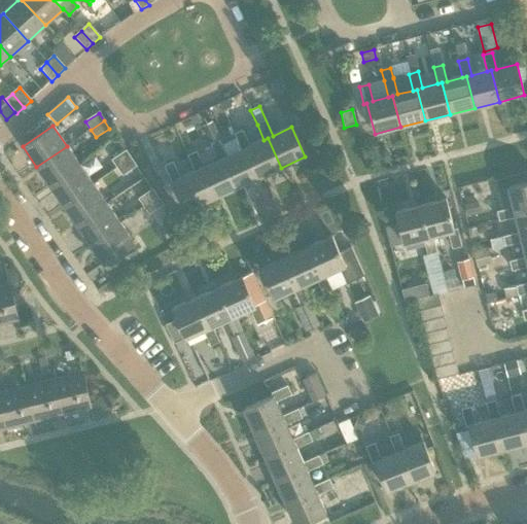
[(268,138),(264,140),(249,146),(242,131),(234,135),(241,150),(244,148),(257,178),(281,168),(268,138)]
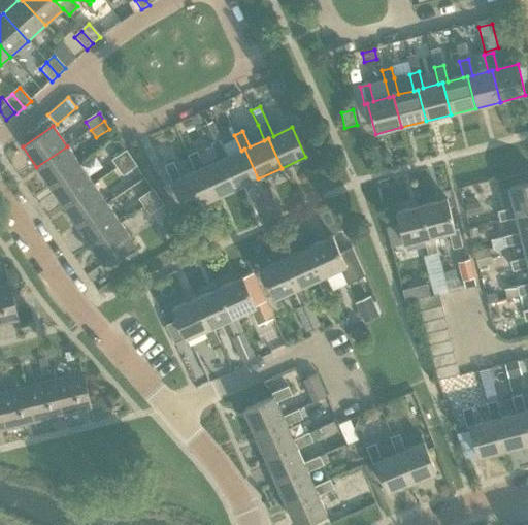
[(235,189),(258,178),(244,149),(241,151),(227,158),(220,142),(211,145),(218,161),(222,160),(235,189)]
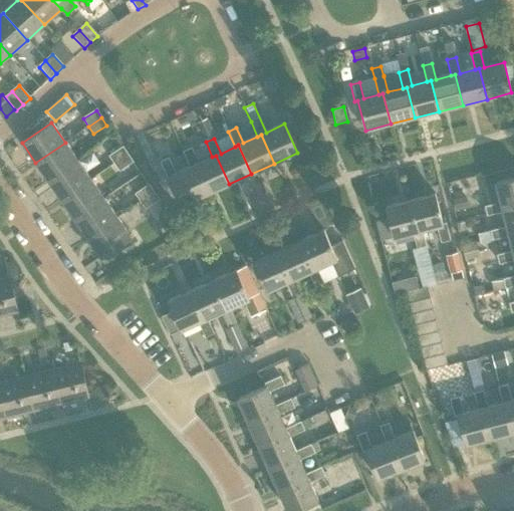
[(48,182),(78,161),(65,143),(35,163),(48,182)]
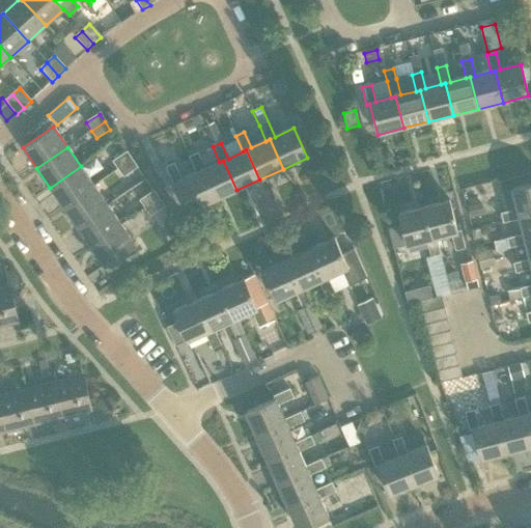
[(117,170),(132,161),(127,153),(112,162),(117,170)]
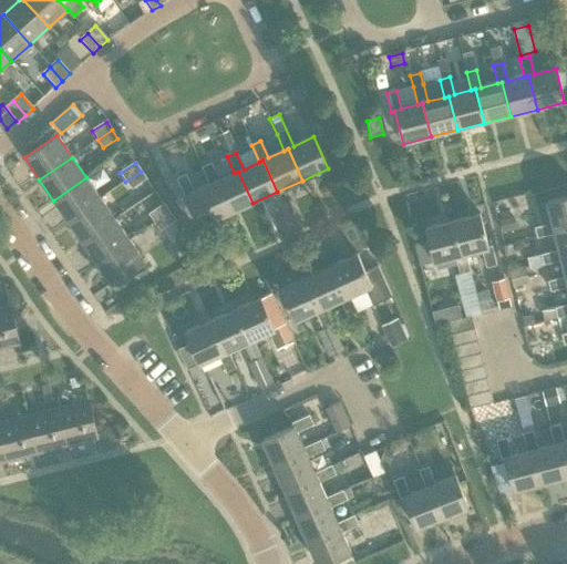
[(238,172),(234,173),(218,181),(210,164),(202,168),(209,185),(213,183),(227,215),(253,203),(238,172)]
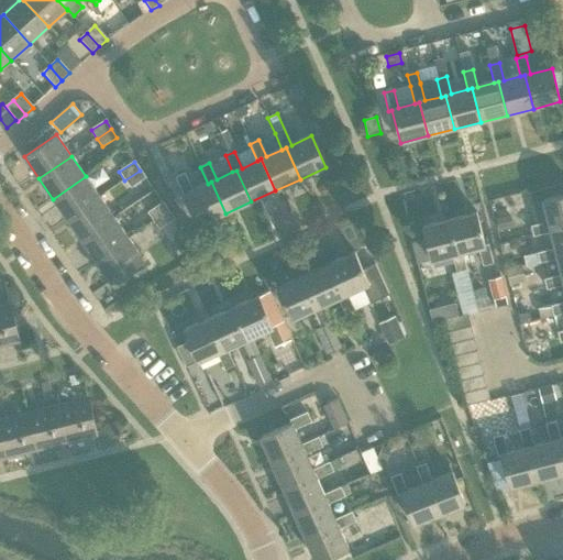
[(140,171),(124,180),(130,189),(145,179),(140,171)]
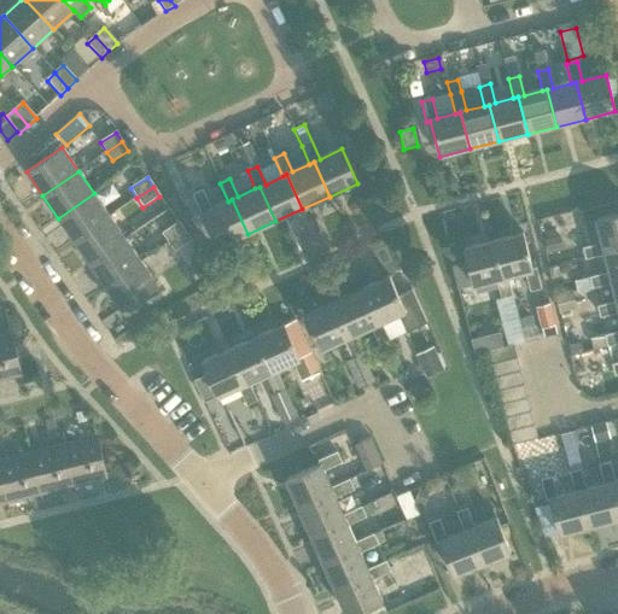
[(220,246),(248,234),(232,199),(228,202),(211,209),(203,191),(192,196),(202,215),(205,214),(220,246)]
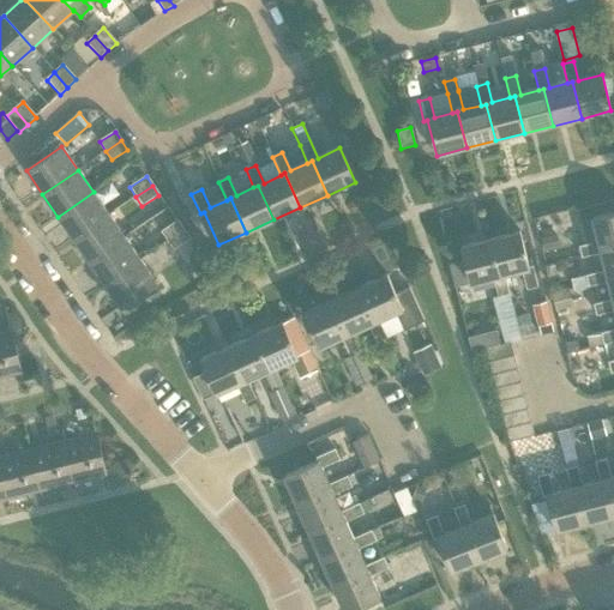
[(73,239),(109,215),(94,192),(58,217),(73,239)]
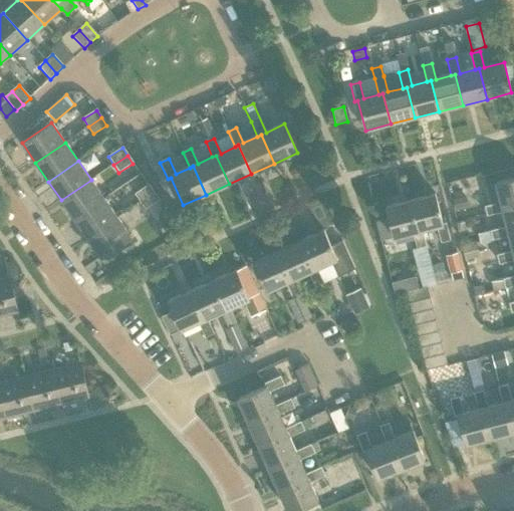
[(487,217),(503,213),(502,209),(513,205),(513,179),(495,184),(500,203),(484,208),(487,217)]
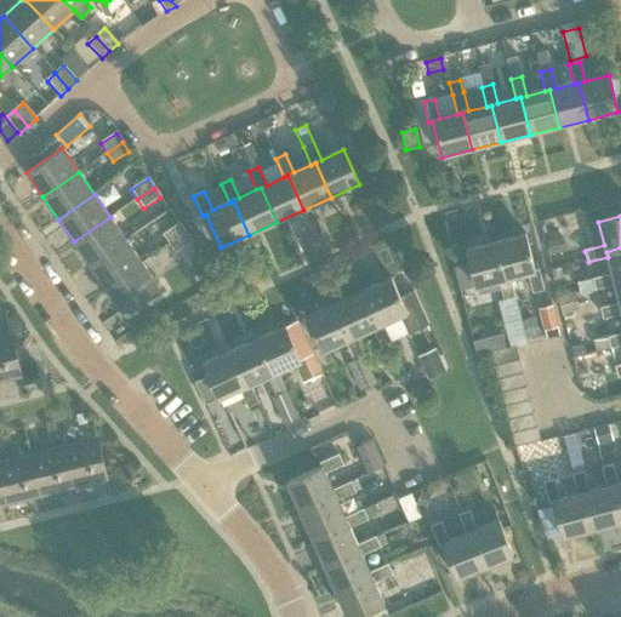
[(90,264),(126,240),(110,217),(74,241),(90,264)]
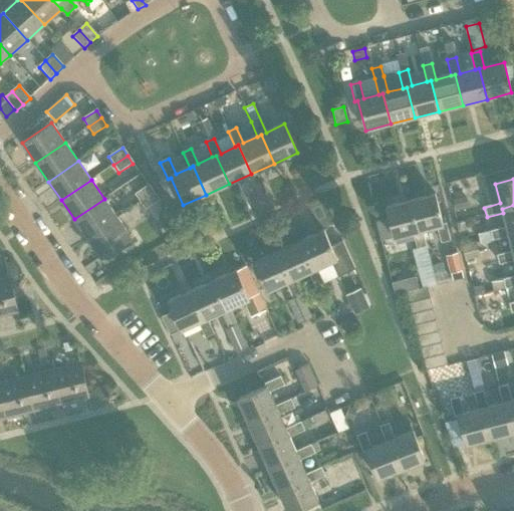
[(140,202),(154,193),(149,185),(135,195),(140,202)]
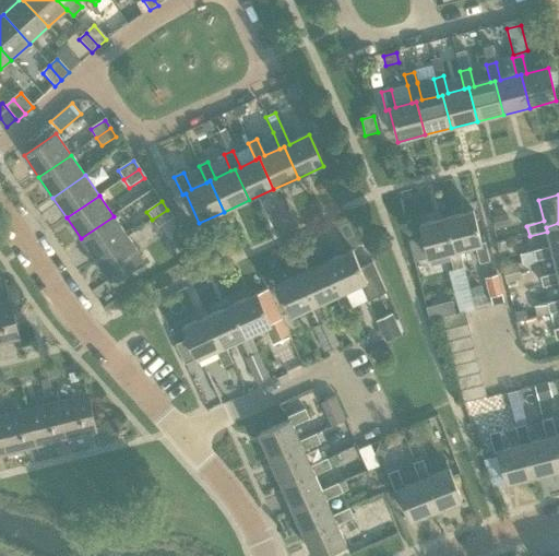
[(167,210),(152,220),(158,228),(174,219),(167,210)]
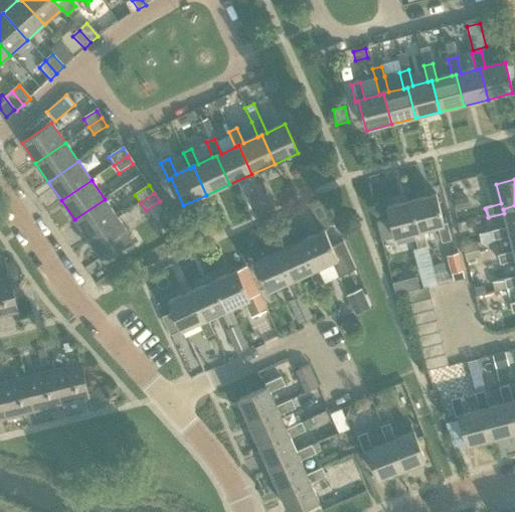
[(418,232),(422,231),(438,227),(442,243),(451,241),(447,224),(444,225),(436,195),(410,202),(418,232)]
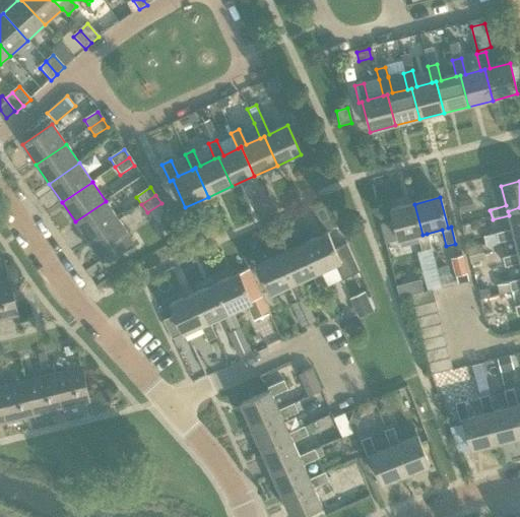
[(469,198),(456,201),(459,214),(471,212),(469,198)]
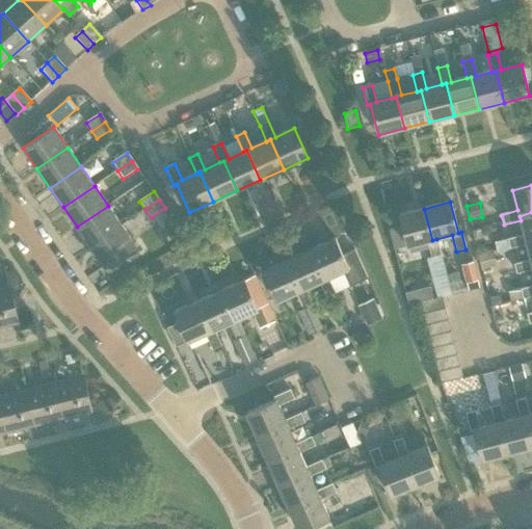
[(91,246),(122,226),(108,206),(77,227),(91,246)]
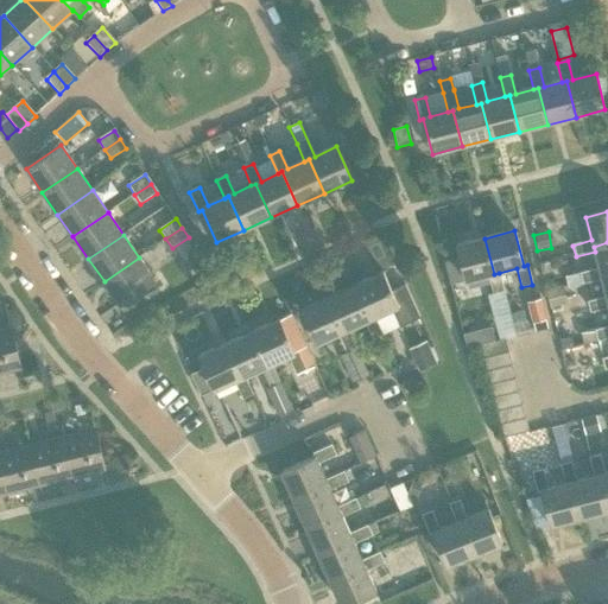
[(504,292),(499,273),(494,274),(485,239),(456,246),(466,281),(488,275),(493,294),(504,292)]
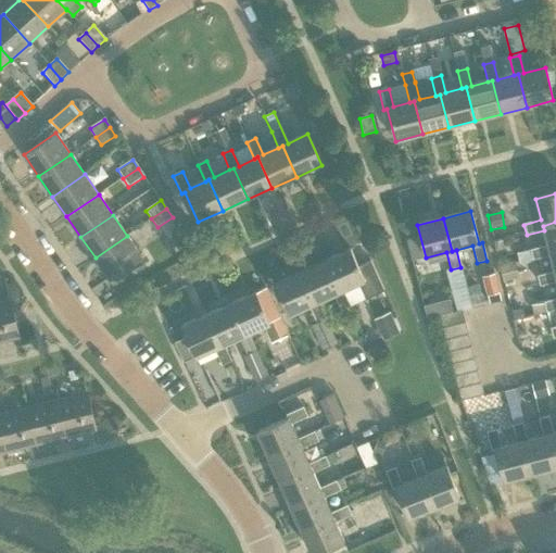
[(555,222),(543,226),(544,230),(548,247),(517,254),(520,264),(533,261),(551,256),(550,252),(555,250),(555,222)]
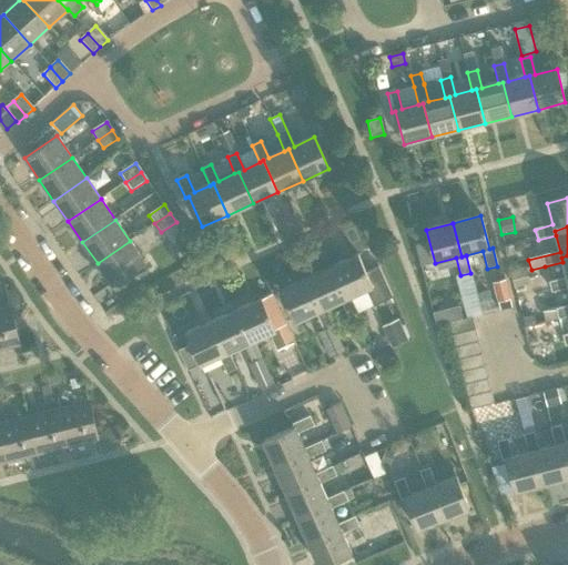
[(144,262),(130,241),(98,263),(112,284),(144,262)]
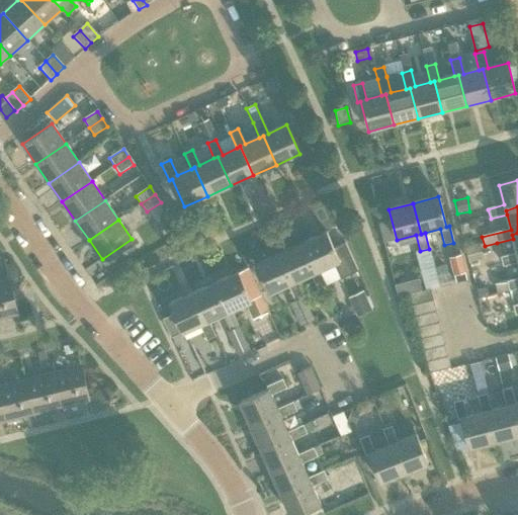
[(316,273),(319,271),(333,265),(340,279),(349,276),(341,260),(339,261),(326,233),(303,244),(316,273)]
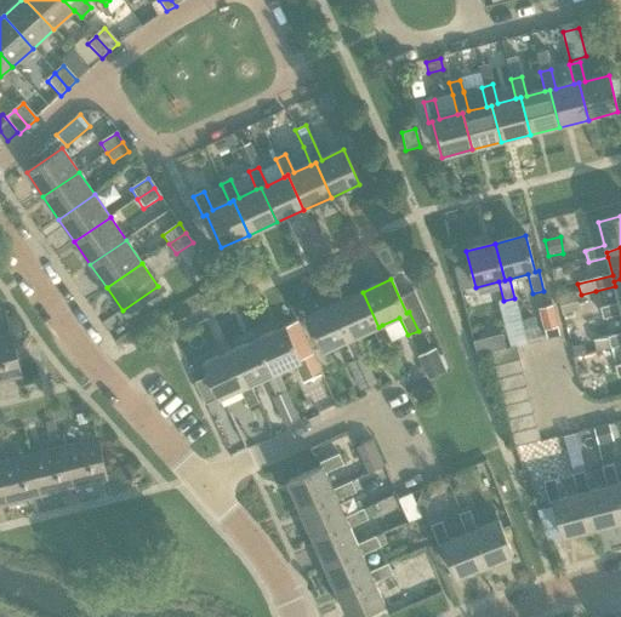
[(603,320),(620,314),(620,310),(620,309),(620,279),(614,281),(615,286),(620,304),(600,309),(603,320)]
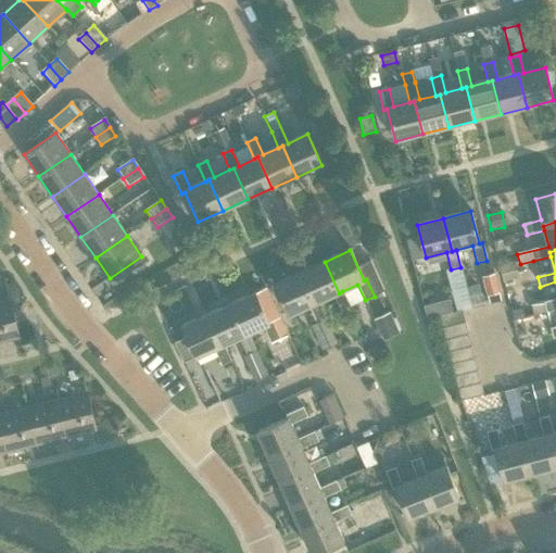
[(350,308),(342,291),(339,293),(325,262),(300,273),(314,304),(318,302),(333,296),(341,312),(350,308)]
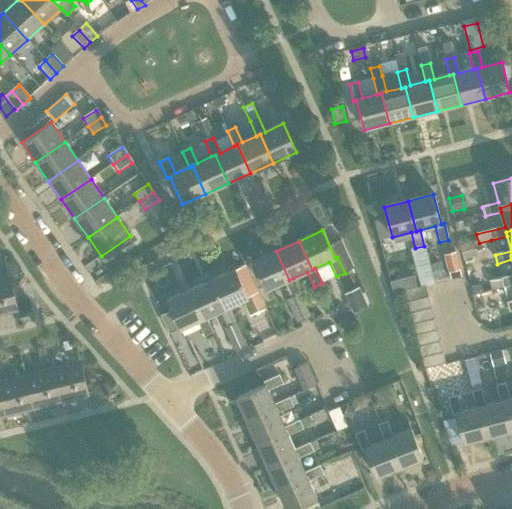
[(478,257),(475,243),(460,246),(463,260),(478,257)]
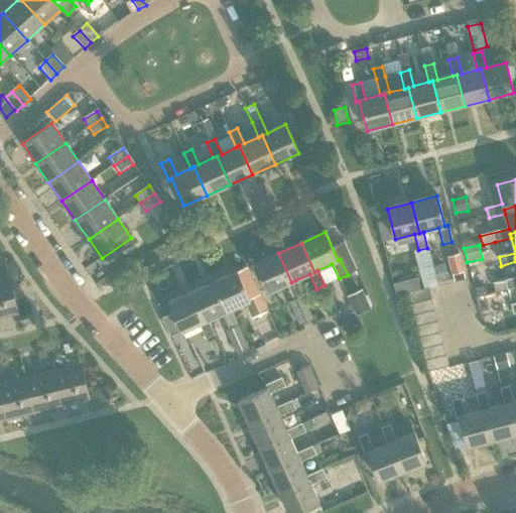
[(291,282),(278,253),(255,264),(268,292),(286,284),(293,299),(302,295),(295,280),(291,282)]
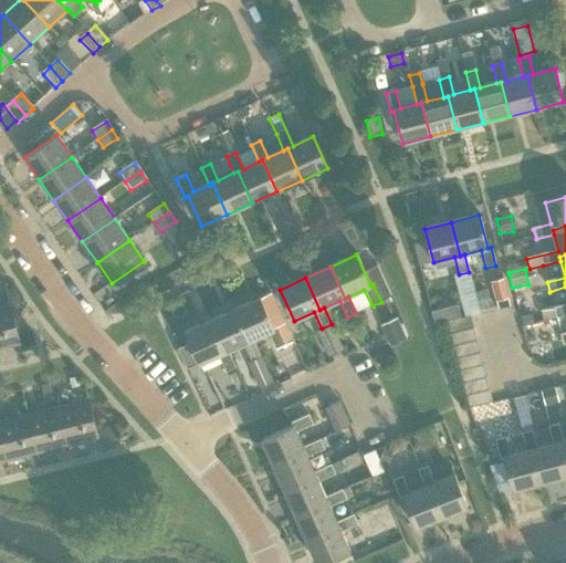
[(509,299),(503,279),(491,282),(496,302),(509,299)]
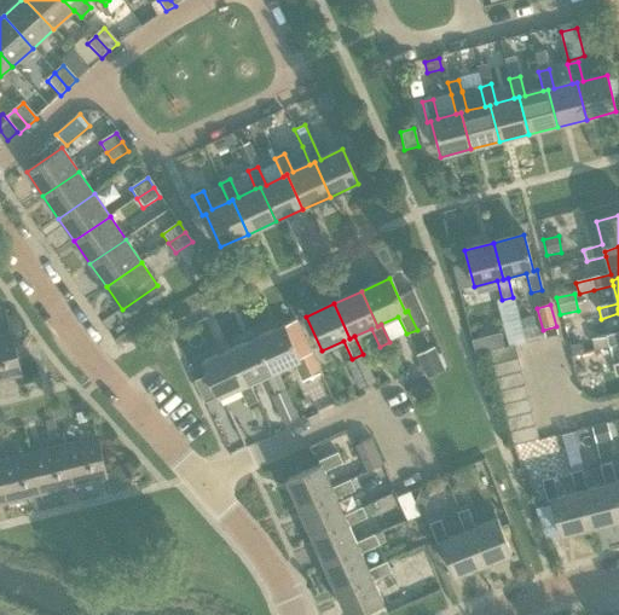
[(618,308),(618,309),(618,334),(606,337),(608,348),(618,344),(618,308)]
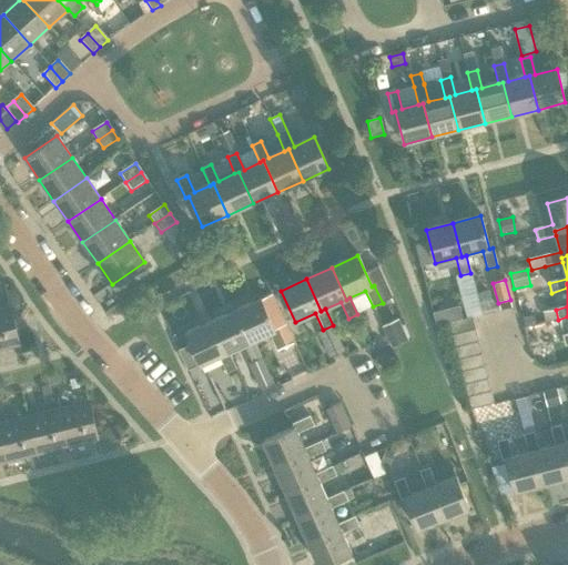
[(250,343),(253,342),(269,334),(276,351),(286,346),(277,329),(274,331),(261,300),(235,312),(250,343)]
